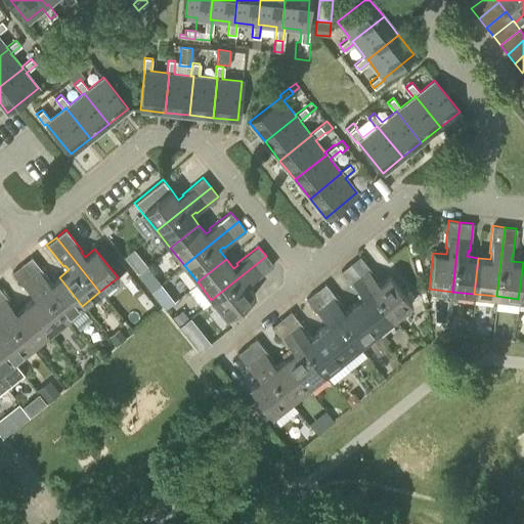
[(273,265),(266,256),(211,300),(226,317),(255,295),(247,285),(251,281),(252,282),(273,265)]
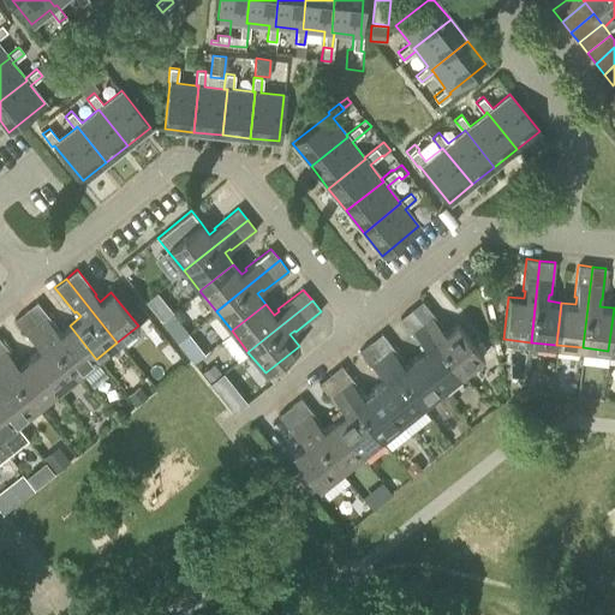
[(96,359),(70,326),(59,334),(55,328),(57,327),(37,302),(25,311),(77,375),(96,359)]
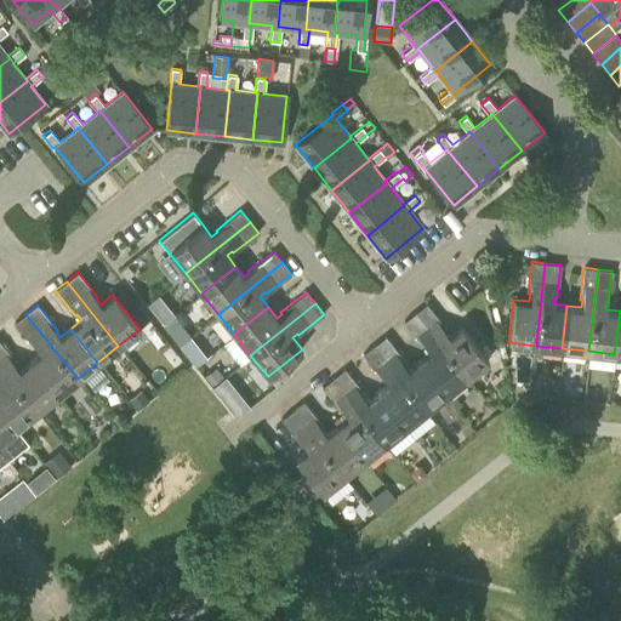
[(426,305),(415,313),(466,377),(488,360),(485,357),(478,348),(460,326),(449,336),(446,329),(426,305)]
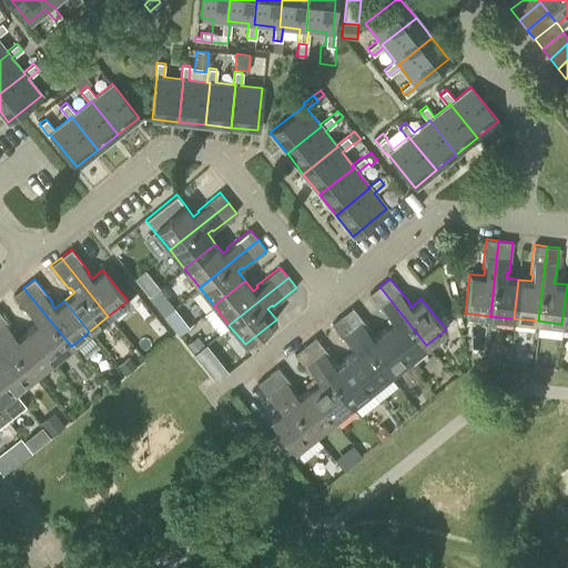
[(426,345),(379,286),(369,294),(387,317),(389,316),(393,321),(383,328),(407,359),(426,345)]
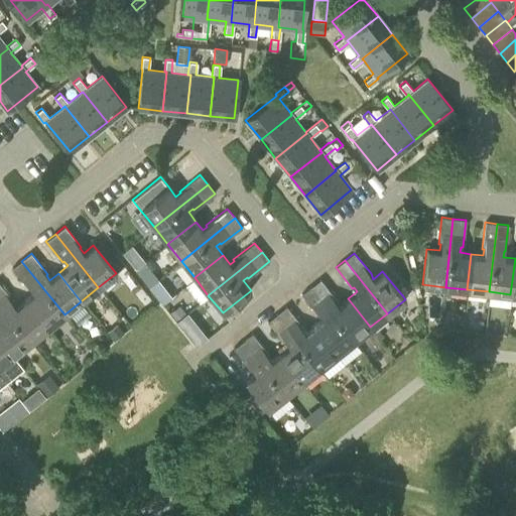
[(65,314),(21,261),(12,268),(28,289),(30,288),(33,292),(25,299),(47,328),(65,314)]
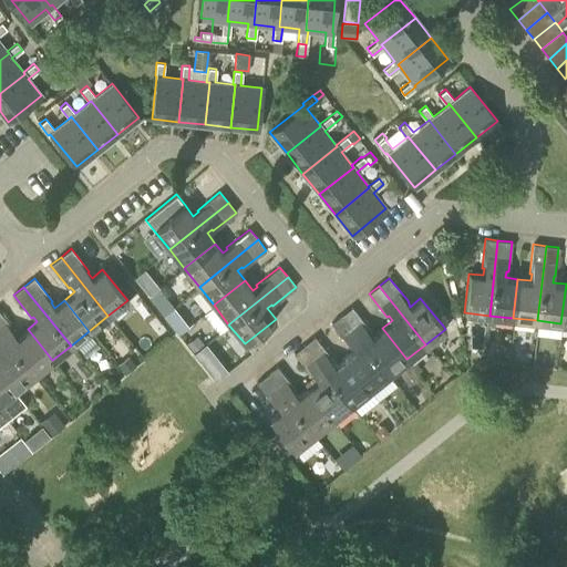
[(163,309),(179,330),(189,322),(173,301),(163,309)]
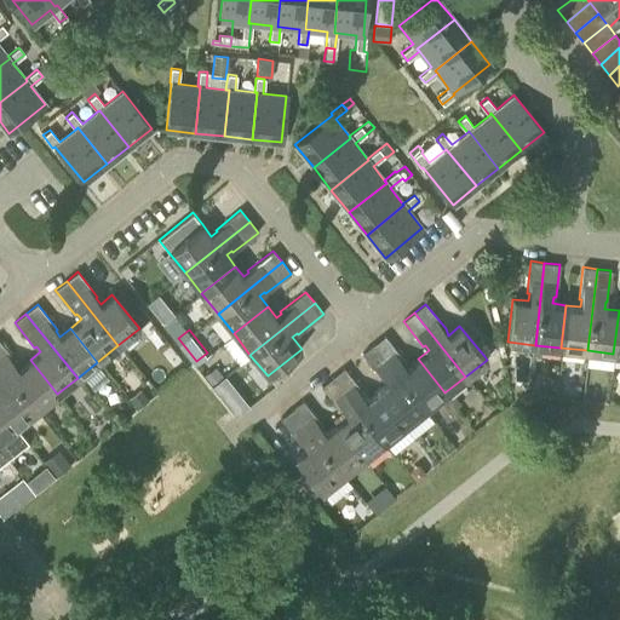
[(384,336),(373,345),(424,409),(445,392),(418,359),(407,367),(402,362),(405,361),(384,336)]
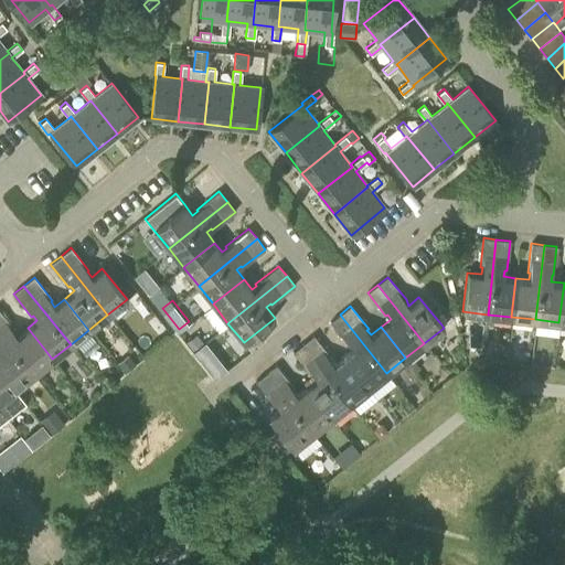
[(28,328),(17,337),(13,331),(14,330),(0,311),(0,332),(33,374),(52,359),(28,328)]
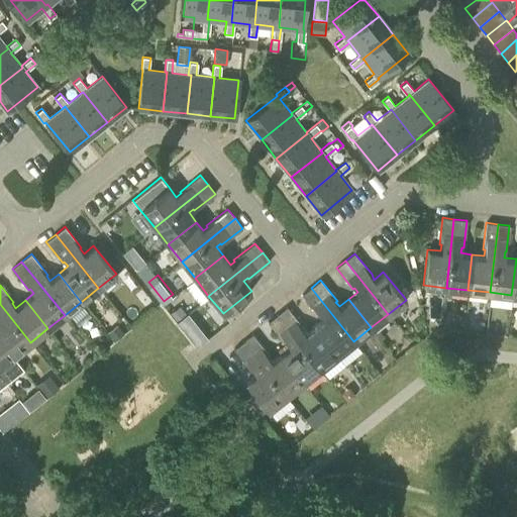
[(398,290),(404,297),(409,293),(403,286),(398,290)]
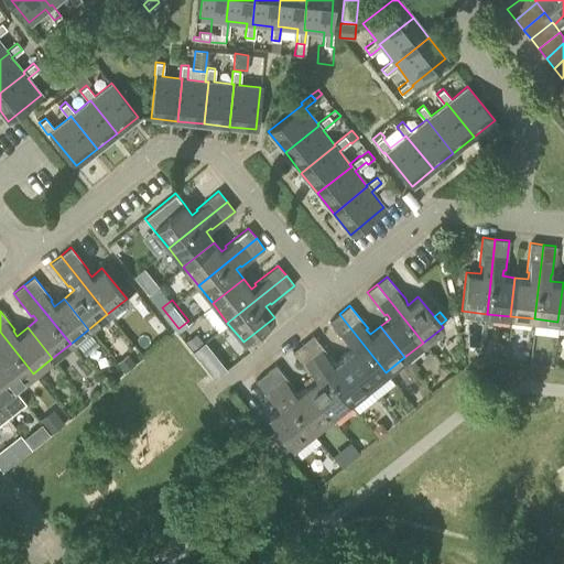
[(386,372),(339,314),(329,322),(348,345),(349,344),(353,348),(343,356),(368,387),(386,372)]
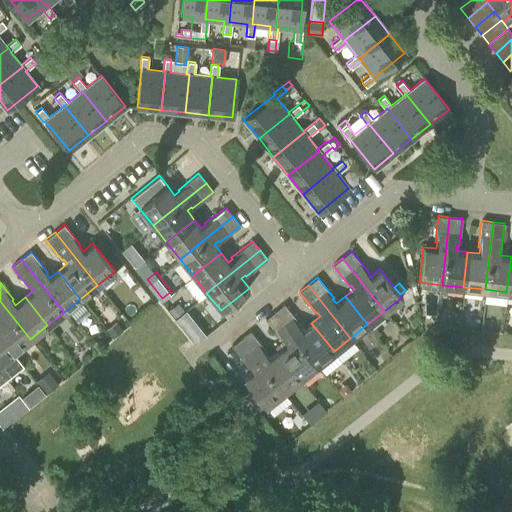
[(30,339),(0,301),(0,336),(13,352),(30,339)]
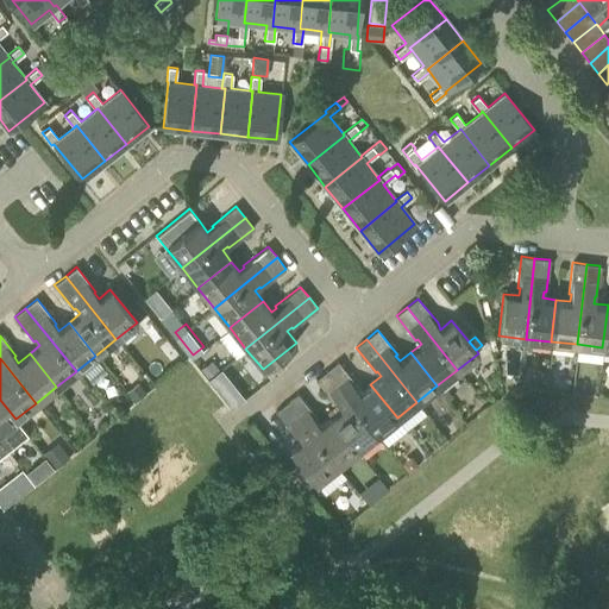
[(337,362),(326,370),(377,434),(397,418),(370,384),(359,393),(356,388),(357,387),(337,362)]
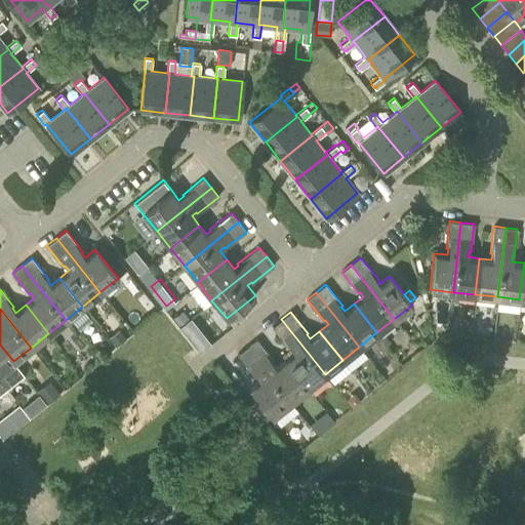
[(179,327),(189,320),(184,313),(174,320),(179,327)]
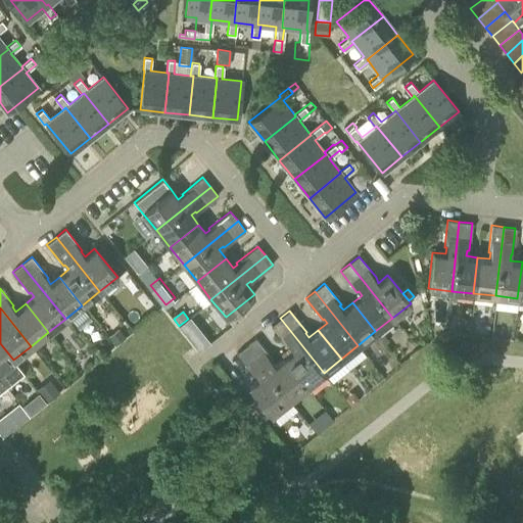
[(324,373),(280,318),(271,326),(288,347),(289,346),(292,350),(283,358),(306,386),(324,373)]
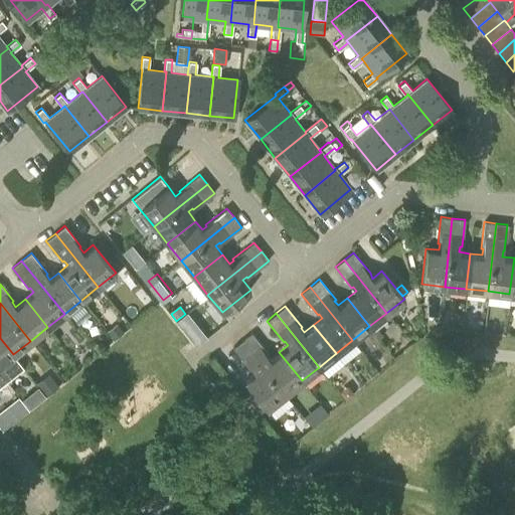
[(113,340),(123,332),(117,325),(107,333),(113,340)]
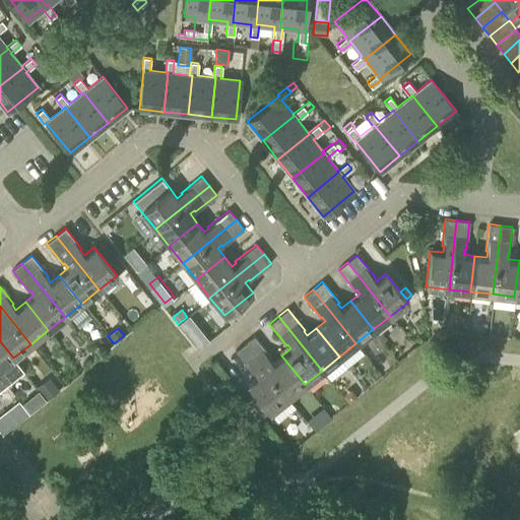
[(305,384),(281,355),(273,363),(269,359),(270,358),(254,336),(244,344),(287,398),(305,384)]
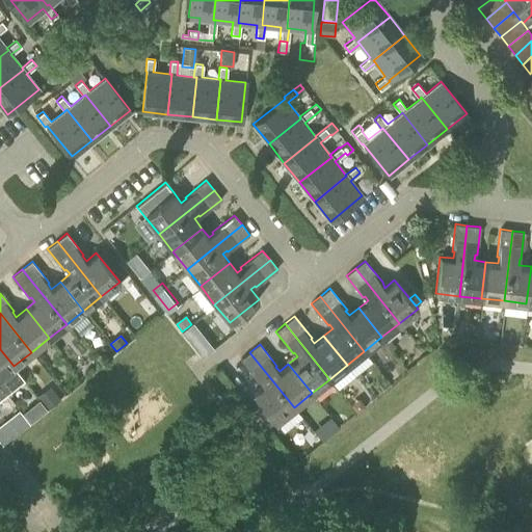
[(0,376),(14,366),(0,349),(0,376)]
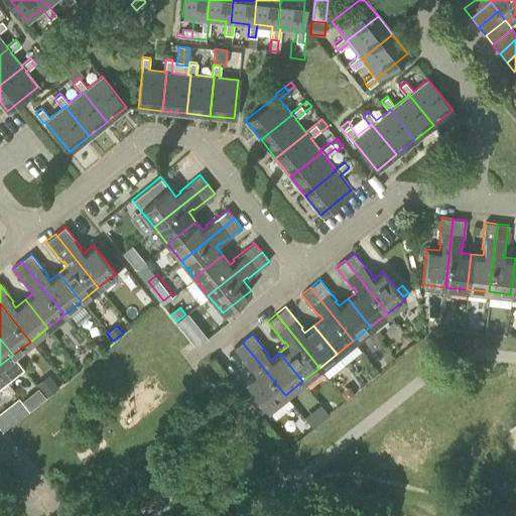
[(285,395),(242,342),(233,349),(250,370),(251,368),(255,373),(245,381),(267,409),(285,395)]
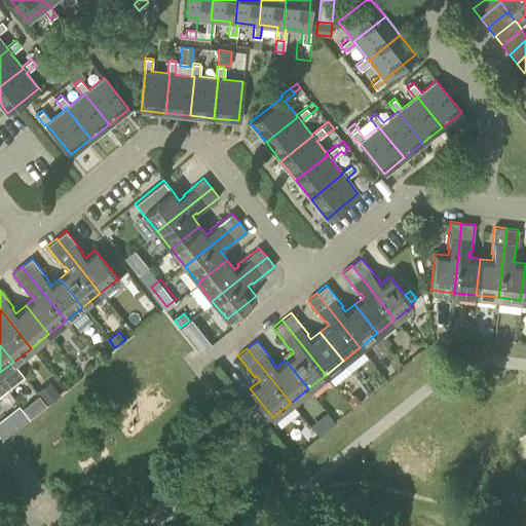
[(46,404),(59,393),(51,385),(39,396),(46,404)]
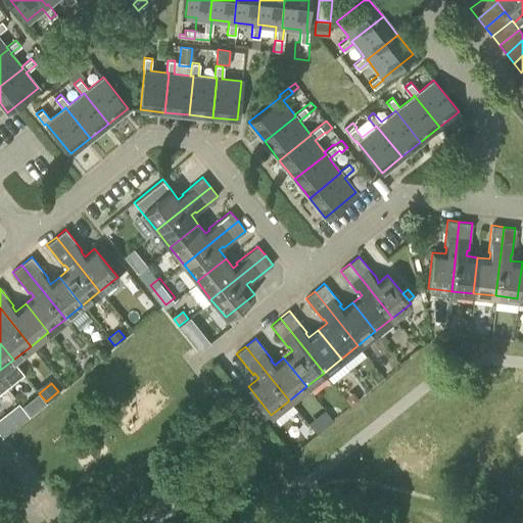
[(258,424),(259,423),(267,417),(253,400),(246,407),(245,408),(258,424)]
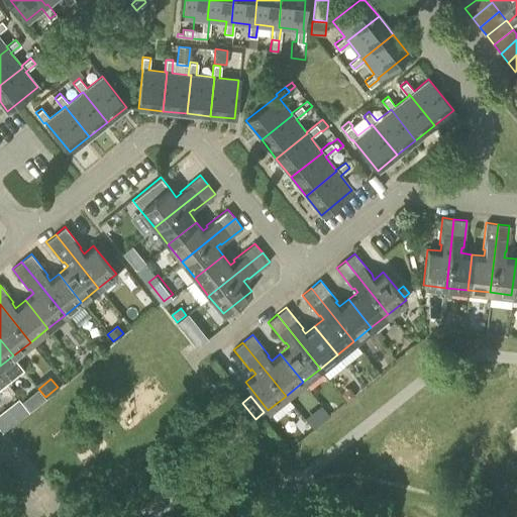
[(27,412),(18,401),(6,410),(15,421),(17,419),(27,412)]
